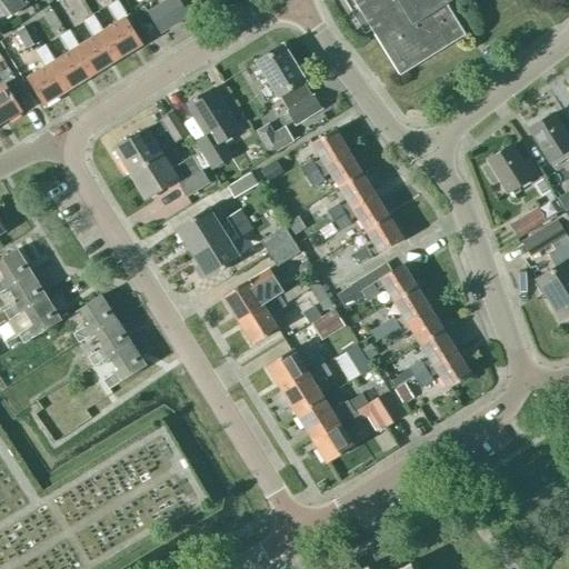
[(26,0),(0,0),(0,7),(7,17),(28,1),(26,0)]
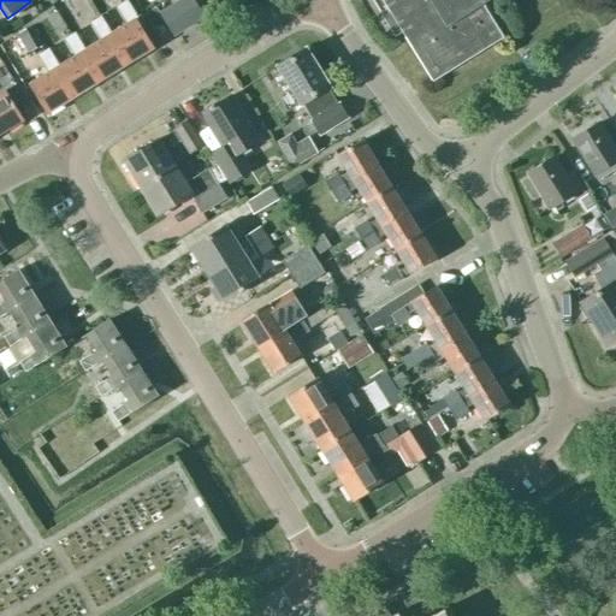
[(128,23),(111,34),(108,35),(126,65),(153,48),(135,19),(137,18),(126,0),(117,6),(128,23)]
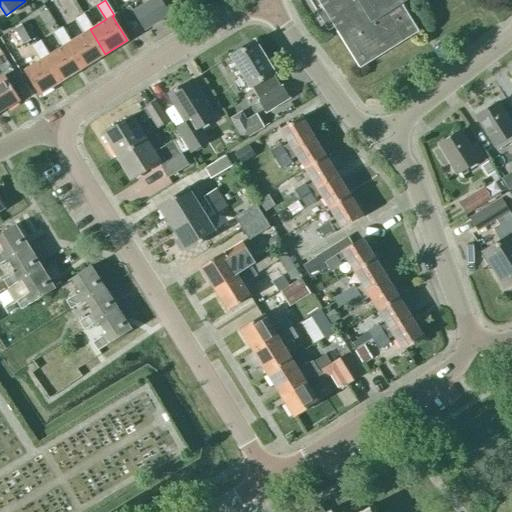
[(169,4),(166,0),(147,0),(148,1),(132,11),(139,22),(144,29),(169,13),(165,6),(169,4)]
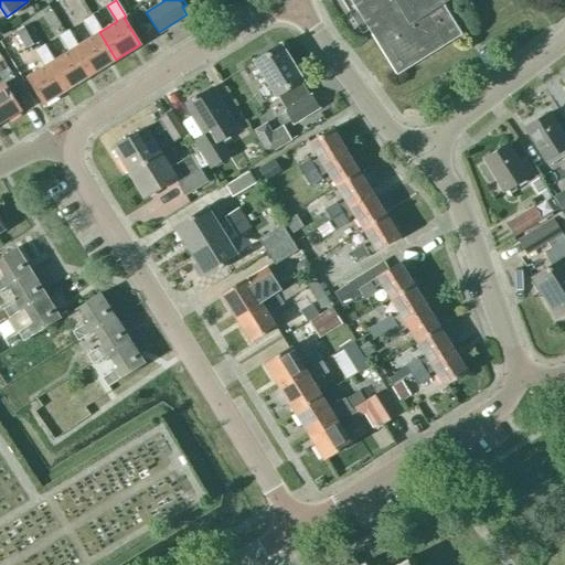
[(447,0),(349,0),(356,10),(352,13),(363,31),(368,29),(396,75),(461,34),(443,3),(447,0)]
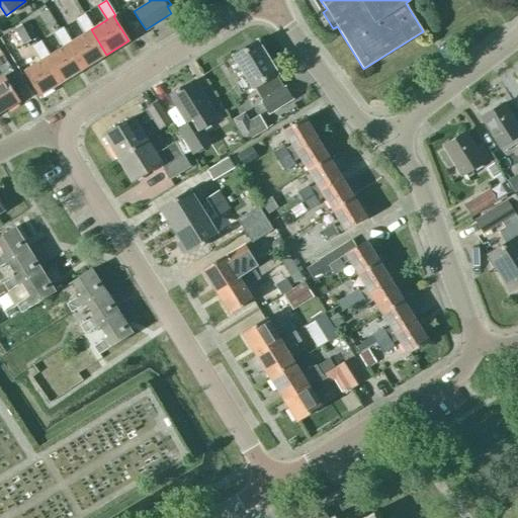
[(131,6),(121,12),(134,32),(143,26),(141,22),(134,11),(131,6)]
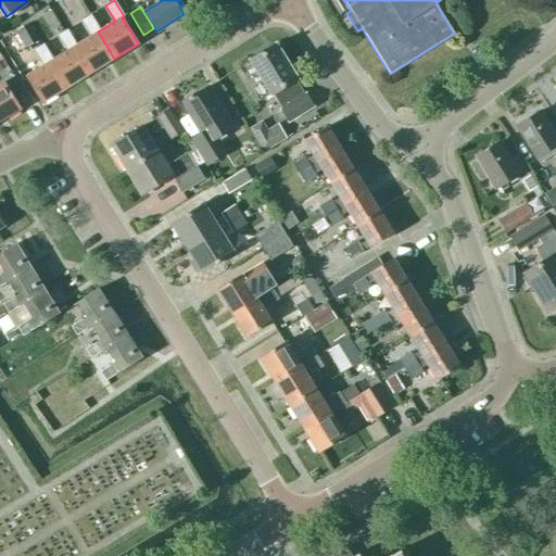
[(98,32),(100,30),(90,15),(81,21),(91,36),(76,45),(74,47),(90,73),(114,59),(98,32)]
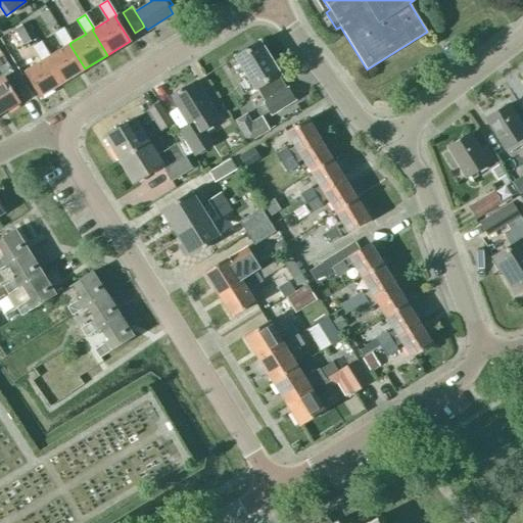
[(14,29),(24,45),(31,41),(21,25),(14,29)]
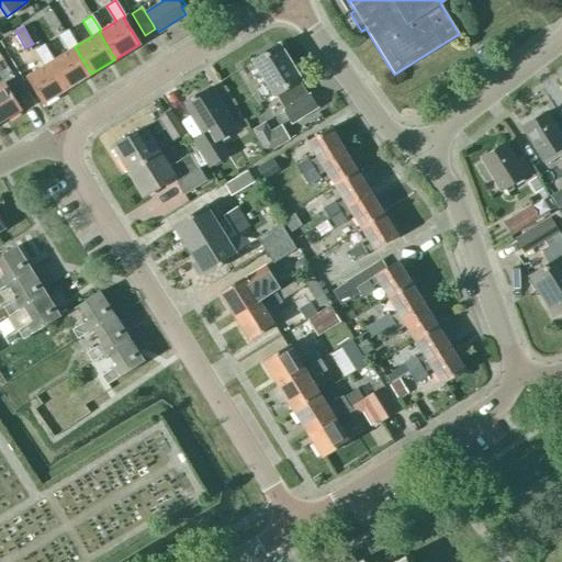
[(52,62),(67,88),(91,74),(75,47),(77,45),(68,30),(59,35),(69,51),(54,60),(52,62)]
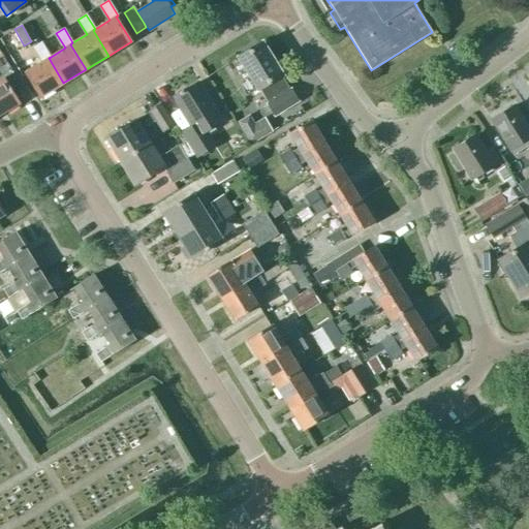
[(63,83),(49,58),(51,57),(41,42),(33,47),(42,61),(25,72),(40,97),(63,83)]
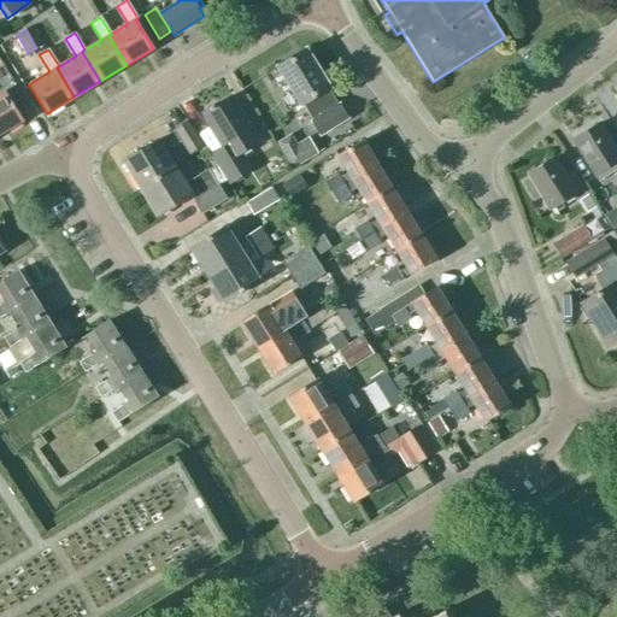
[(338,104),(336,105),(327,88),(329,87),(306,50),(277,66),(301,105),(303,104),(312,119),(312,121),(321,134),(346,118),(338,104)]
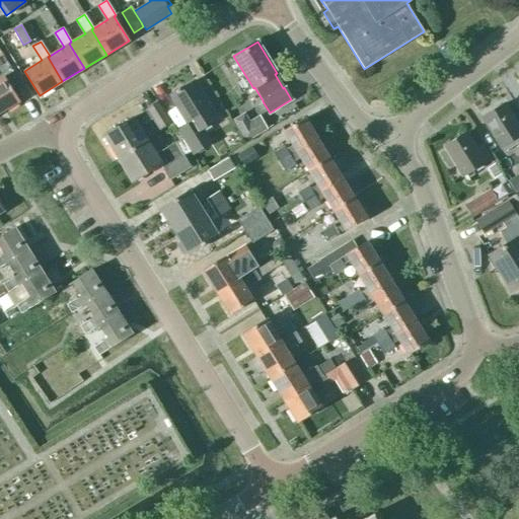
[(0,113),(19,101),(4,76),(0,78),(0,113)]
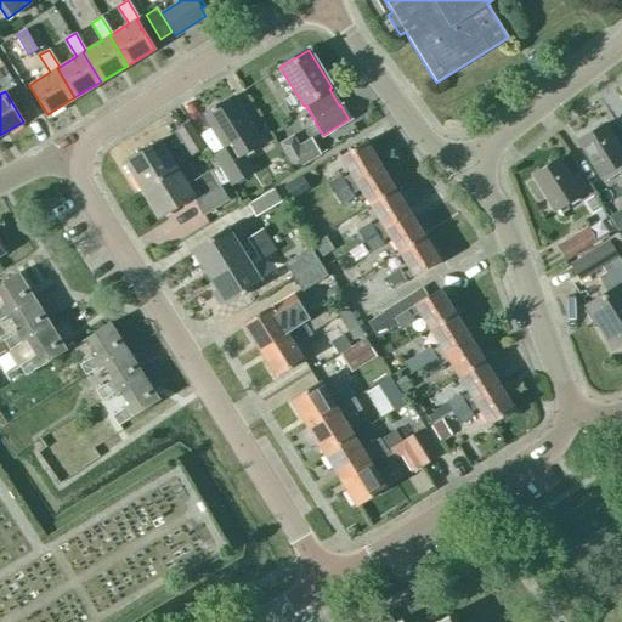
[(232,96),(204,114),(226,148),(214,156),(232,184),(254,169),(243,153),(261,141),(232,96)]
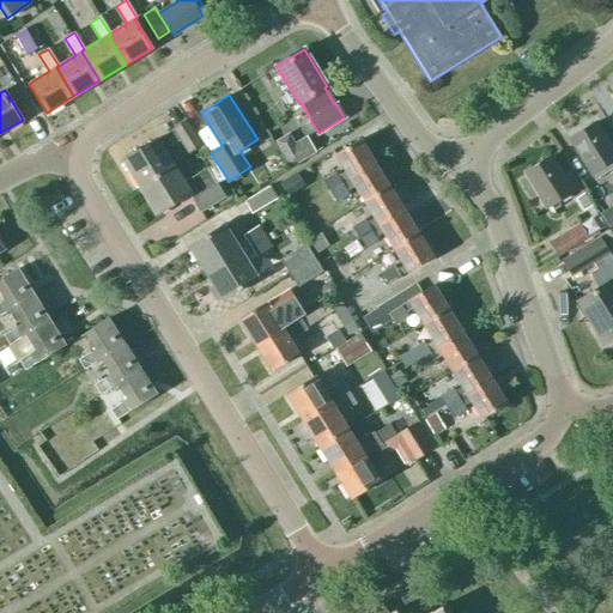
[(175,165),(164,149),(180,139),(188,152),(200,144),(186,120),(173,128),(174,128),(158,138),(157,137),(122,159),(140,187),(175,165)]
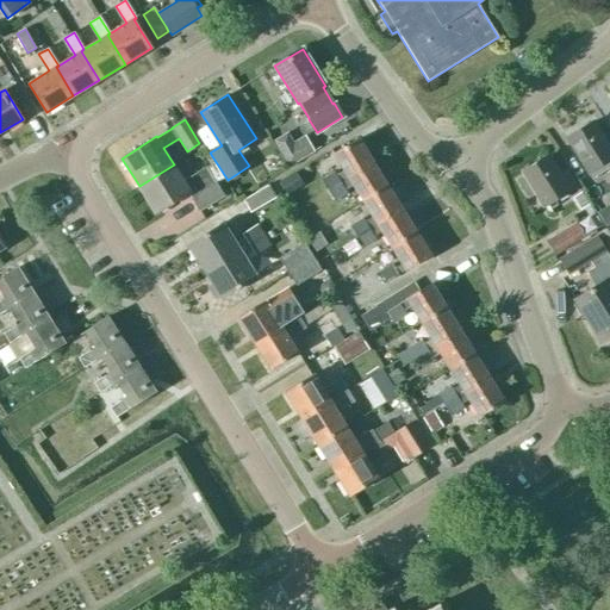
[(591,179),(609,167),(609,147),(593,120),(566,138),(591,179)]
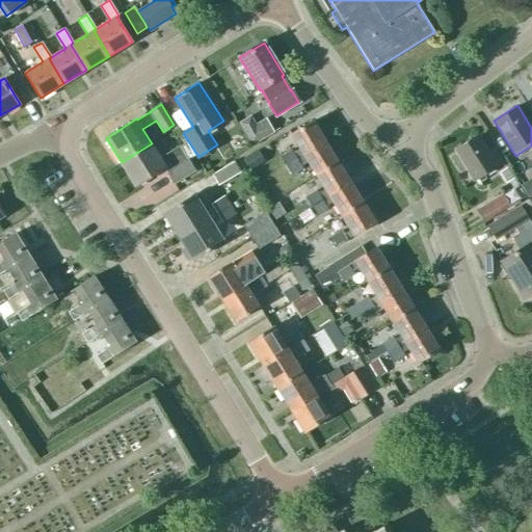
[(249,115),(238,122),(253,144),(274,131),(266,117),(256,124),(249,115)]
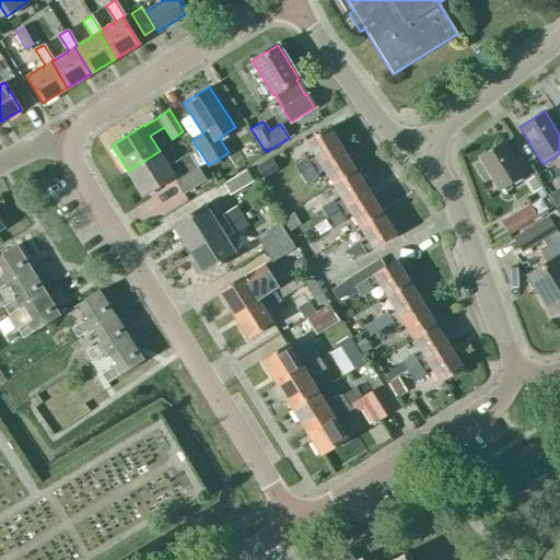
[(295,164),(302,175),(342,149),(329,127),(306,141),(316,156),(310,161),(307,156),(295,164)]
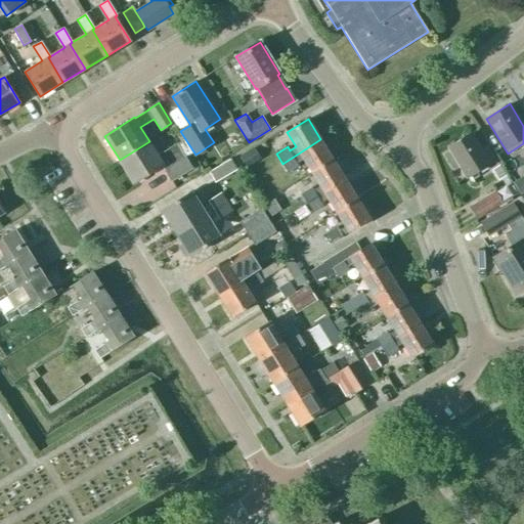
[(448,147),(450,151),(444,155),(454,170),(460,166),(467,178),(495,160),(488,149),(483,153),(472,133),(448,147)]
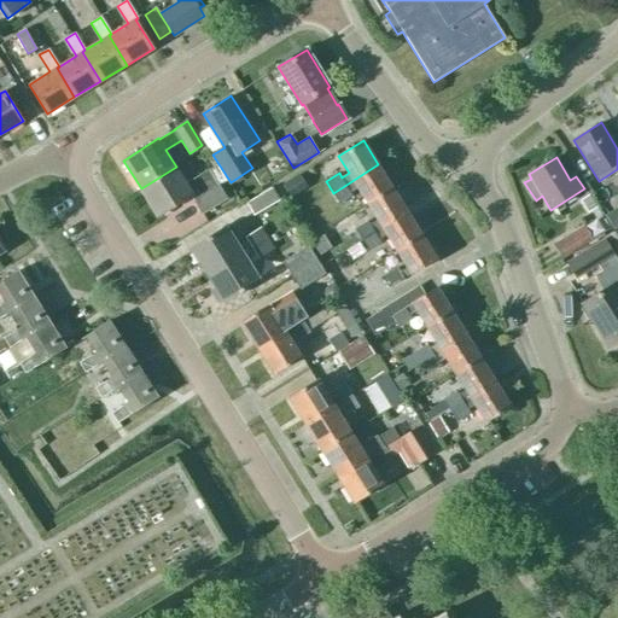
[(333,193),(338,203),(351,194),(349,190),(356,186),(368,203),(392,188),(378,164),(333,193)]
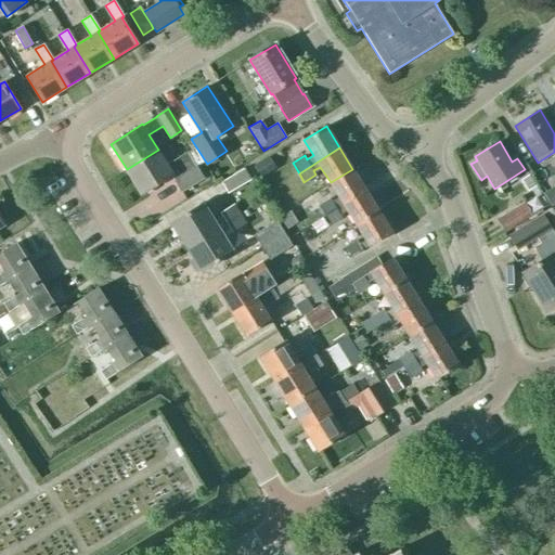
[(188,151),(167,164),(158,150),(127,169),(142,193),(171,175),(181,190),(204,176),(196,165),(188,151)]
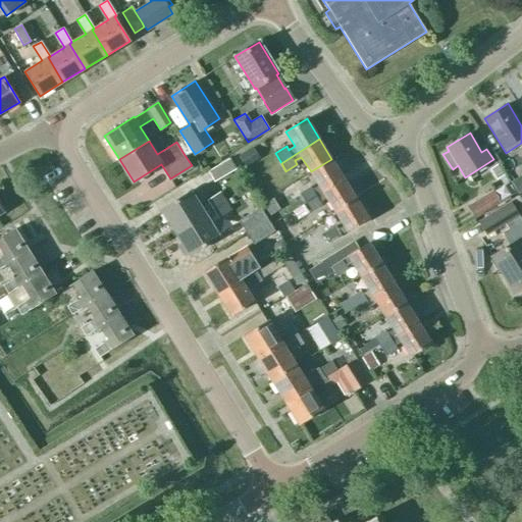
[(252,147),(239,155),(246,166),(259,158),(252,147)]
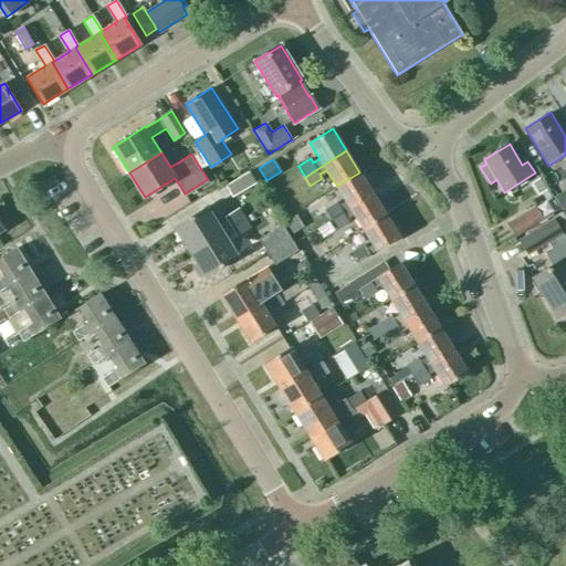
[(249,171),(226,185),(233,197),(255,182),(249,171)]
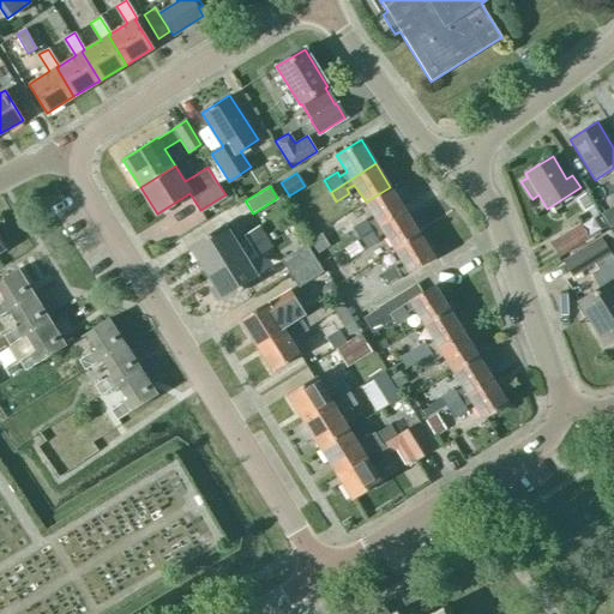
[(366,202),(375,218),(368,223),(365,218),(353,227),(360,238),(404,210),(390,187),(366,202)]
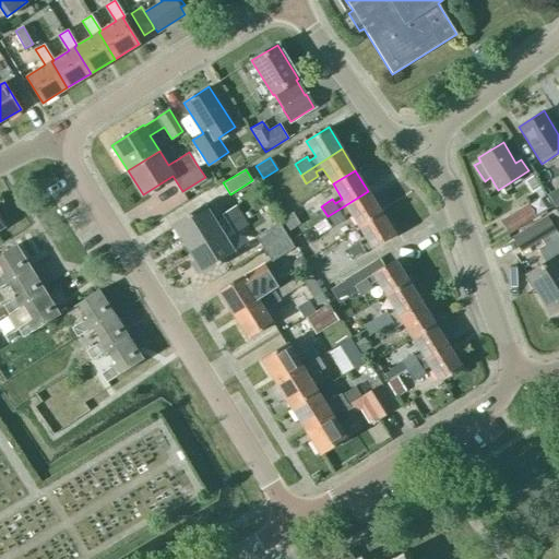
[(525,180),(532,191),(539,187),(533,176),(525,180)]
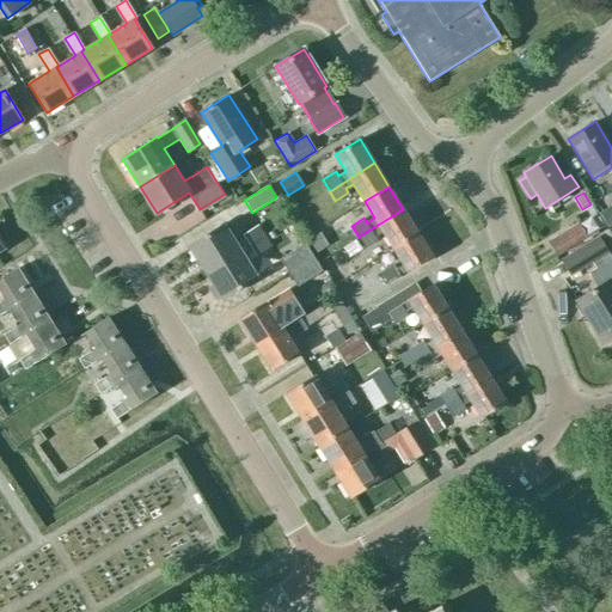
[(403,209),(359,237),(363,246),(377,239),(374,234),(381,230),(392,248),(417,233),(403,209)]
